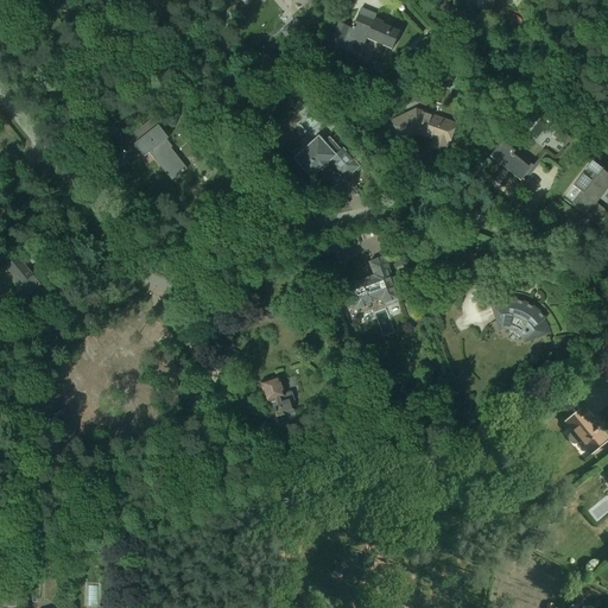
[(309,0),(276,0),(291,17),(309,0)]
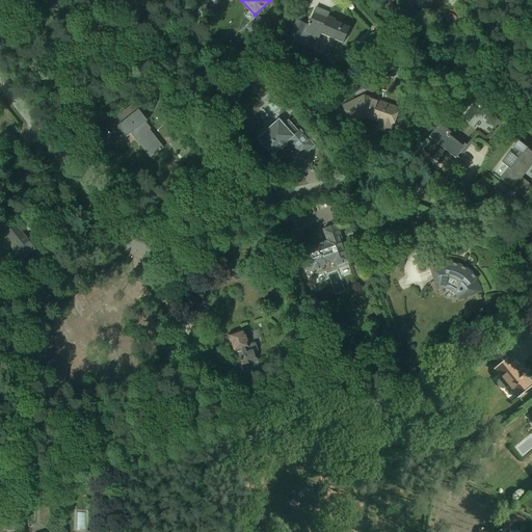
[(340,56),(352,27),(306,8),(293,38),(340,56)]
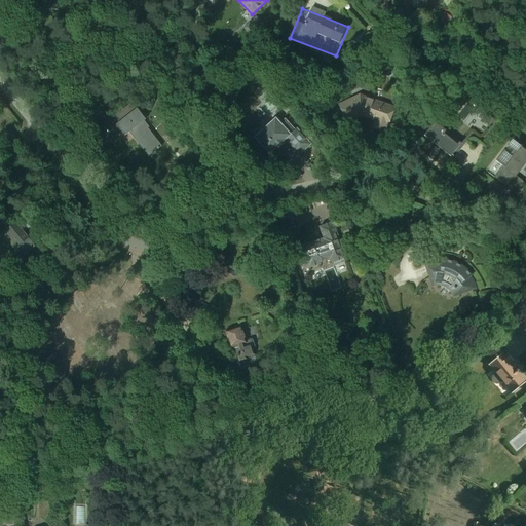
[(372,128),(386,134),(397,106),(358,92),(339,105),(346,121),(362,116),(374,120),(372,128)]
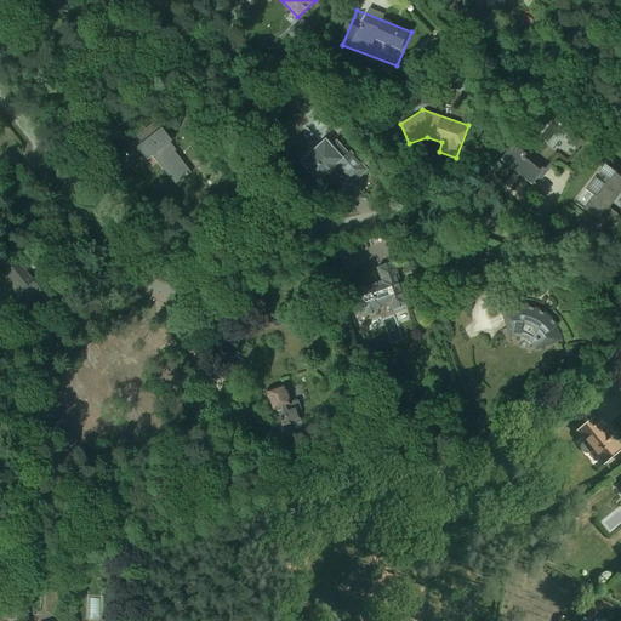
[(560,130),(571,138),(576,131),(565,124),(560,130)]
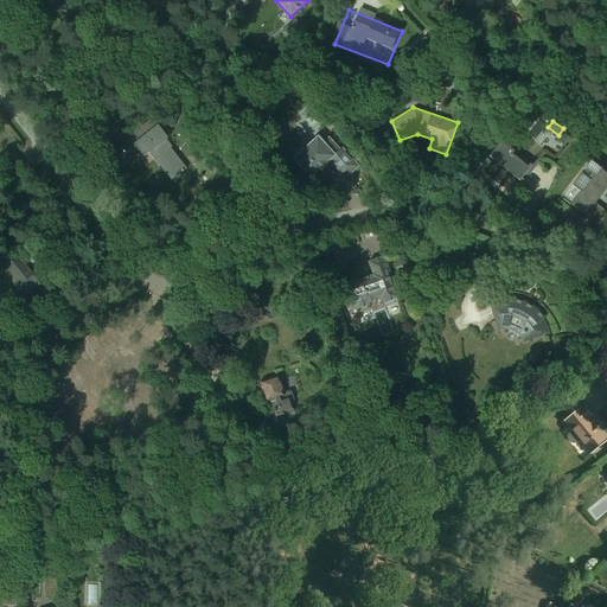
[(192,165),(159,123),(134,142),(167,184),(192,165)]
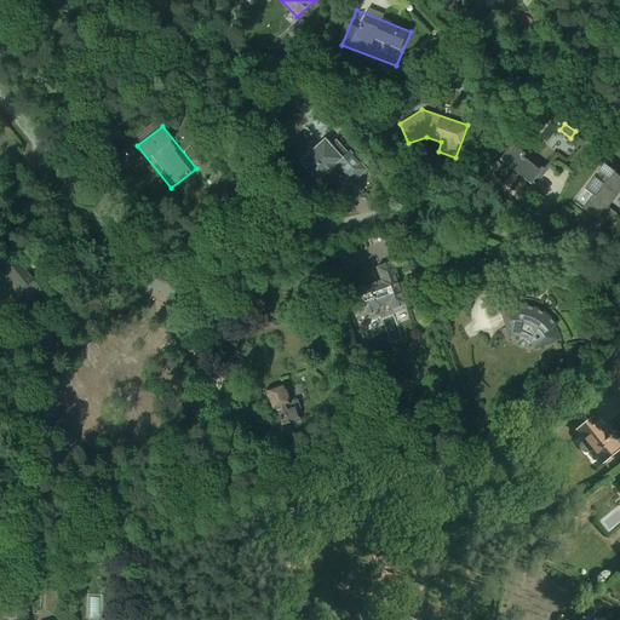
[(355,183),(369,170),(333,132),(300,164),(319,183),(338,165),(355,183)]
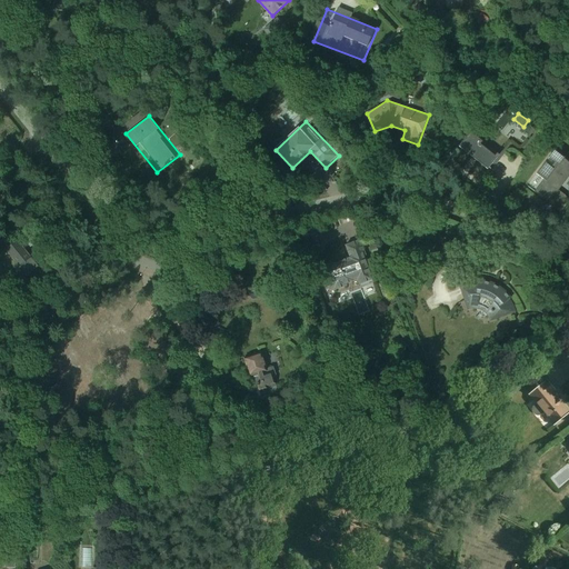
[(461,146),(489,168),(500,156),(472,132),(461,146)]
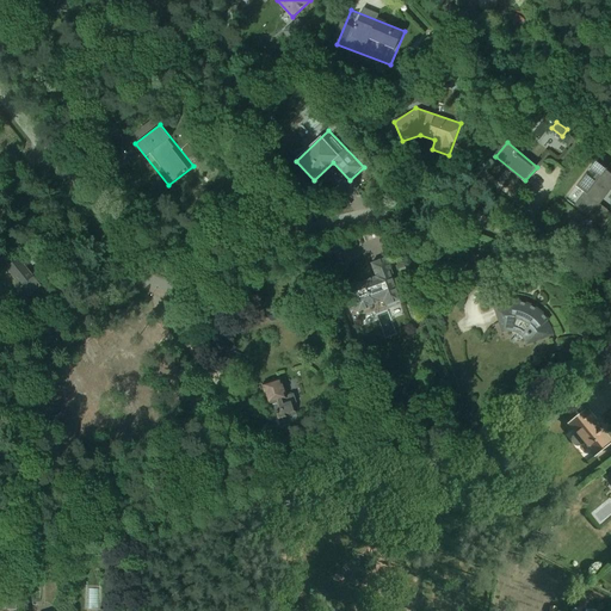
[(574,207),(590,218),(610,191),(610,171),(594,159),(574,185),(584,193),(574,207)]
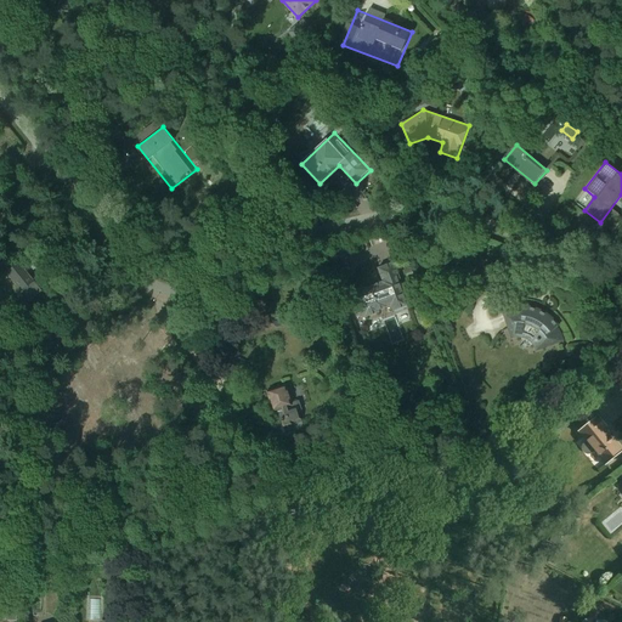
[(384,333),(394,331),(389,314),(408,309),(393,252),(373,256),(378,276),(361,280),(371,314),(378,312),(384,333)]
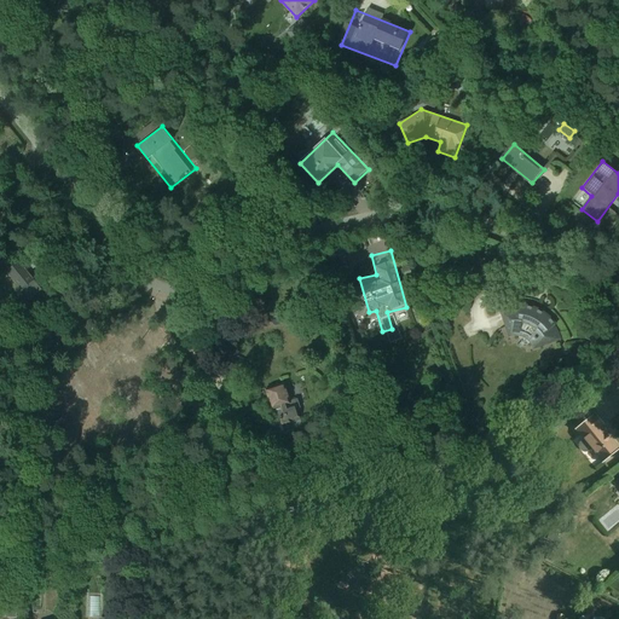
[(5,276),(35,307),(50,294),(19,262),(5,276)]
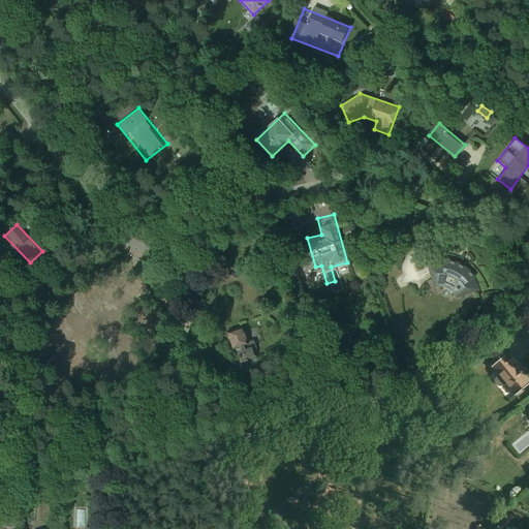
[(452,292),(456,296),(466,287),(478,289),(475,275),(471,271),(466,266),(459,262),(453,260),(445,259),(427,261),(434,286),(440,286),(444,286),(447,288),(449,289),(452,292)]
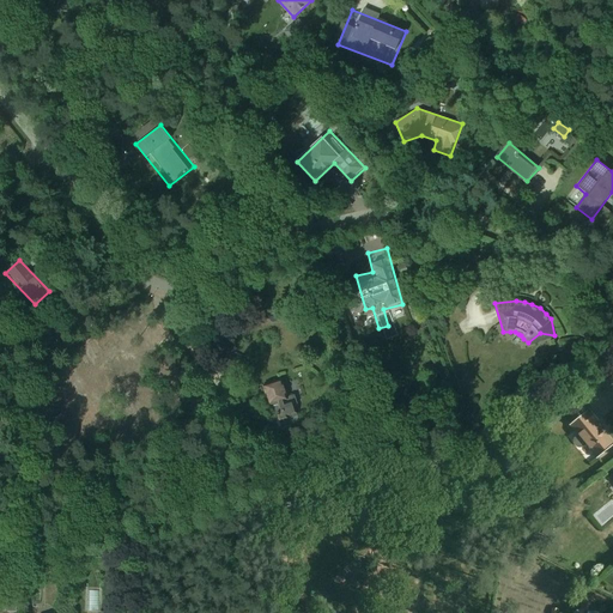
[(268,405),(289,399),(283,380),(262,386),(268,405)]
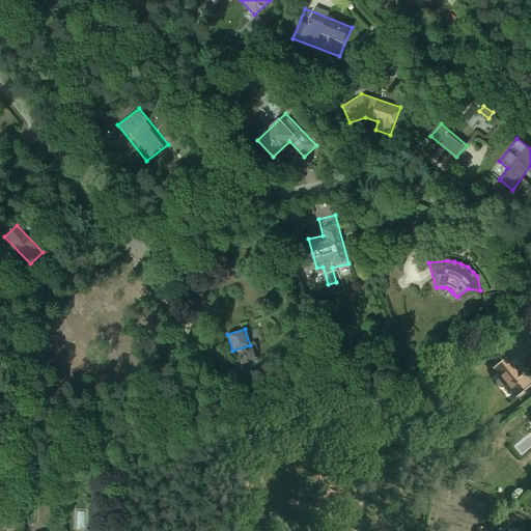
[(495,368),(519,398),(530,389),(530,378),(521,364),(512,354),(495,368)]
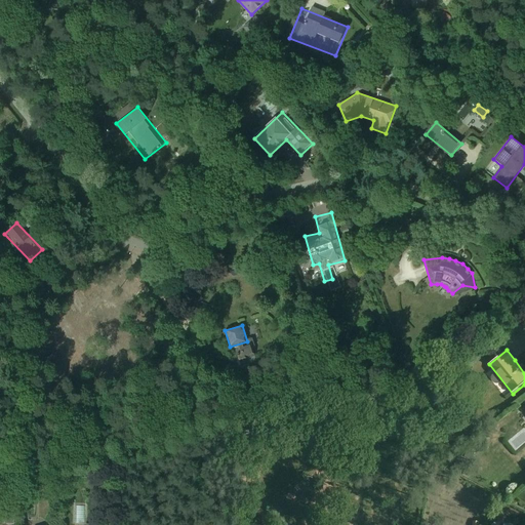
[(70,500),(69,515),(77,515),(78,500),(70,500)]
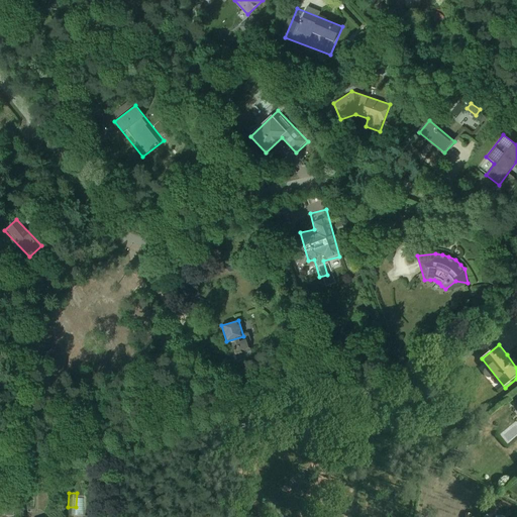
[(76,509),(77,516),(85,516),(83,507),(76,509)]
